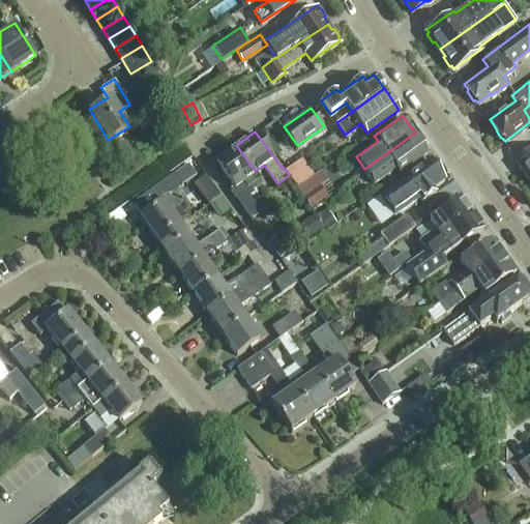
[(372,164),(364,169),(373,180),(395,165),(400,170),(428,150),(418,138),(415,133),(372,164)]
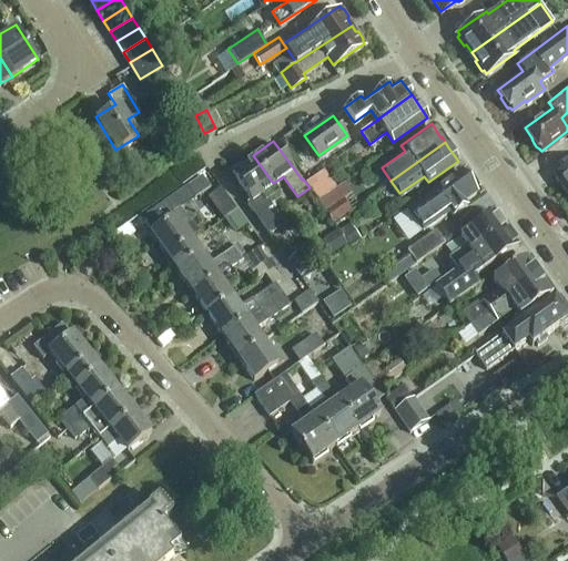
[(273,183),(253,155),(232,171),(251,196),(246,200),(250,204),(270,231),(279,224),(266,207),(272,204),(266,196),(277,190),(273,183)]
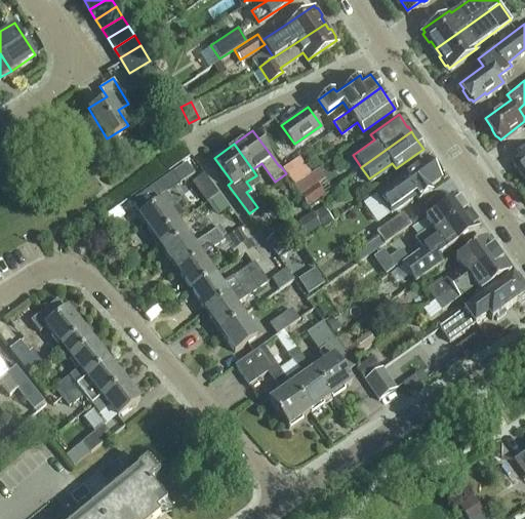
[(524,150),(512,160),(524,176),(524,174),(524,150)]
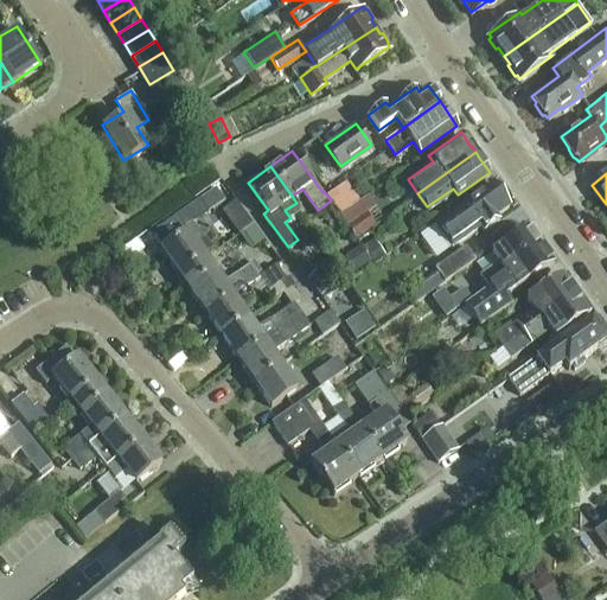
[(496,212),(509,203),(502,192),(502,189),(498,184),(494,183),(492,180),(433,223),(449,246),(480,223),(484,228),(499,217),(496,212)]
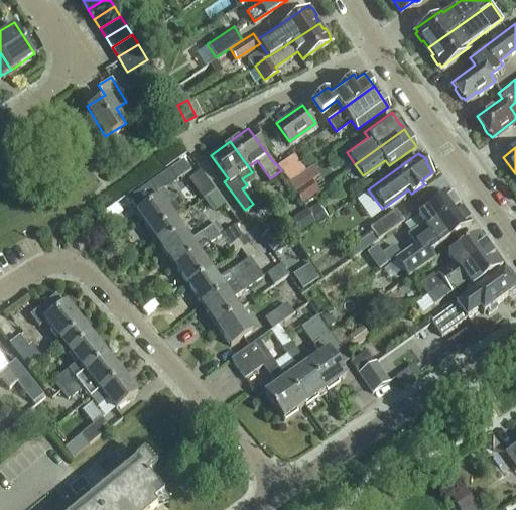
[(149,233),(157,244),(159,243),(159,242),(168,236),(164,231),(168,228),(164,223),(174,216),(166,205),(172,201),(163,186),(190,167),(182,157),(138,188),(148,203),(136,211),(151,232),(149,233)]
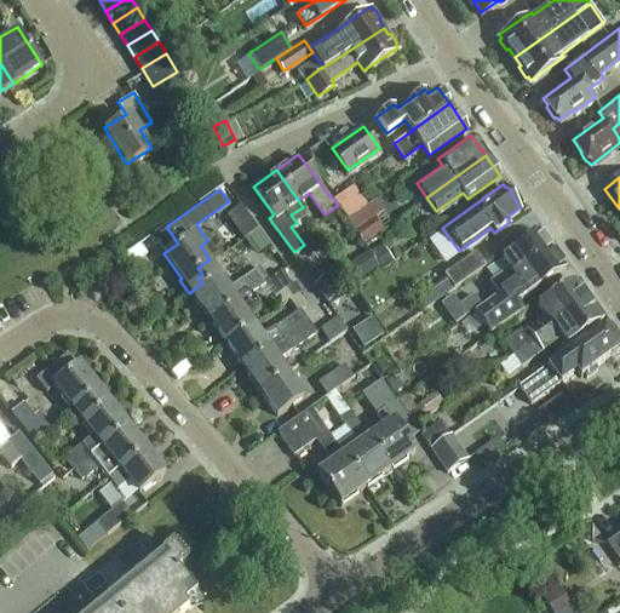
[(340,206),(348,217),(361,207),(354,198),(340,206)]
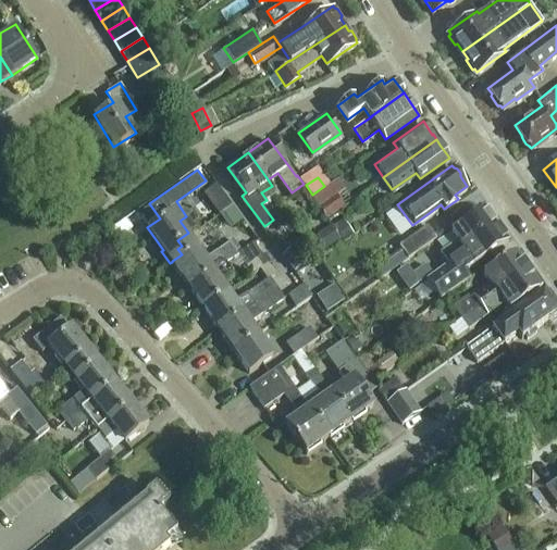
[(335,191),(318,204),(326,216),(344,203),(335,191)]
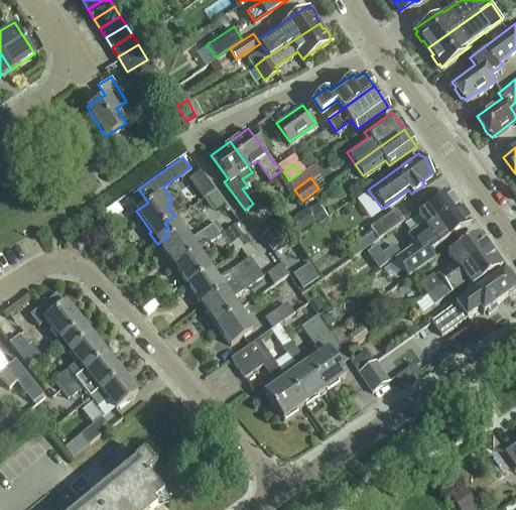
[(412,228),(418,237),(428,230),(427,229),(460,207),(448,192),(416,215),(421,222),(412,228)]
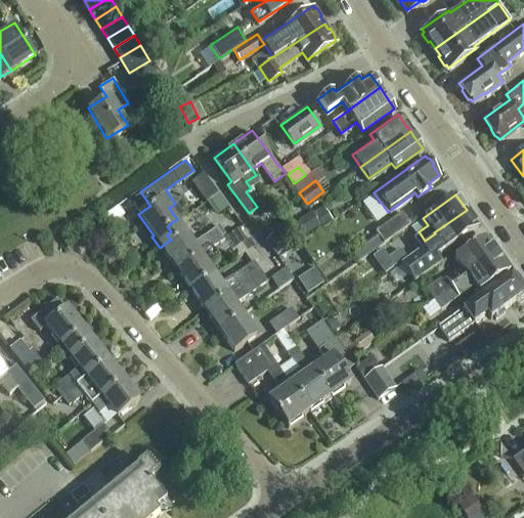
[(313,209),(321,223),(331,217),(322,204),(313,209)]
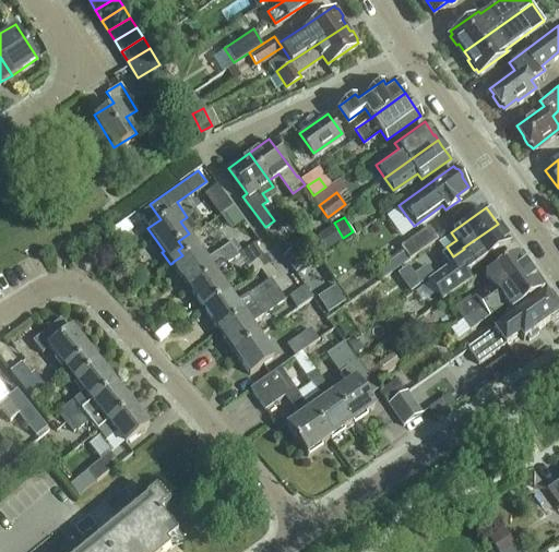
[(341,238),(331,224),(313,236),(322,250),(341,238)]
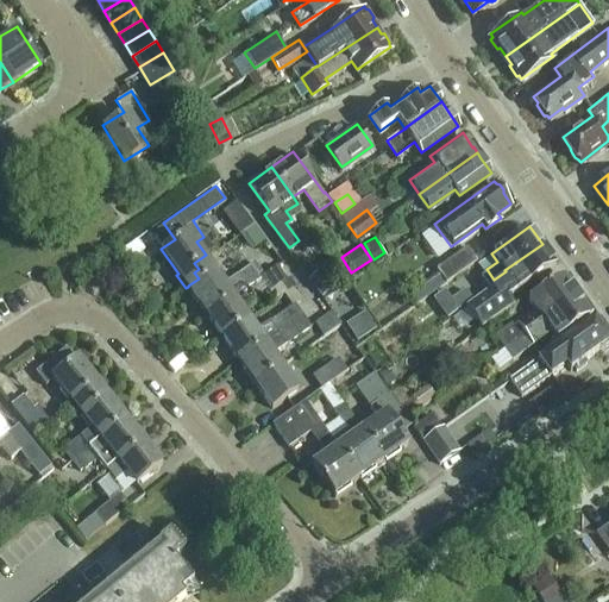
[(446,259),(456,273),(477,257),(468,244),(446,259)]
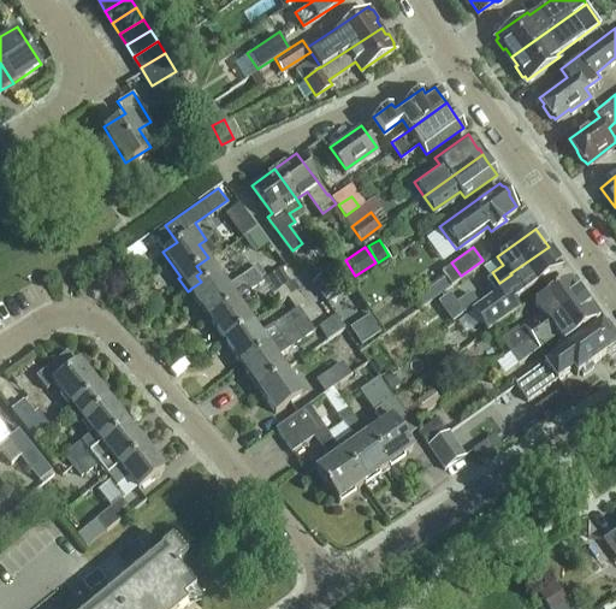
[(511,275),(499,283),(502,287),(473,307),(487,326),(519,305),(514,297),(561,264),(549,247),(510,273),(511,275)]
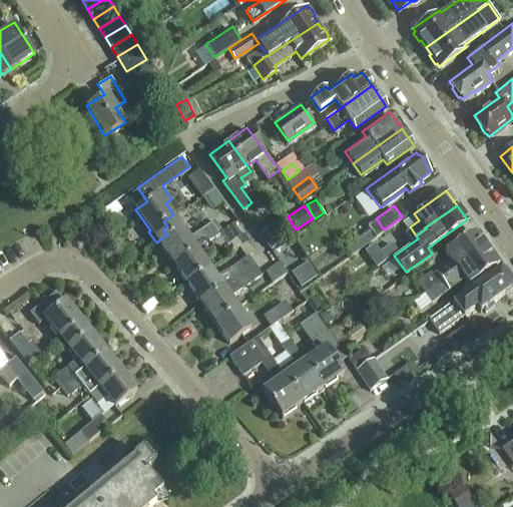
[(158,240),(158,241),(173,262),(217,230),(210,220),(188,236),(181,225),(183,223),(176,212),(173,214),(163,221),(167,226),(163,229),(167,234),(158,240)]
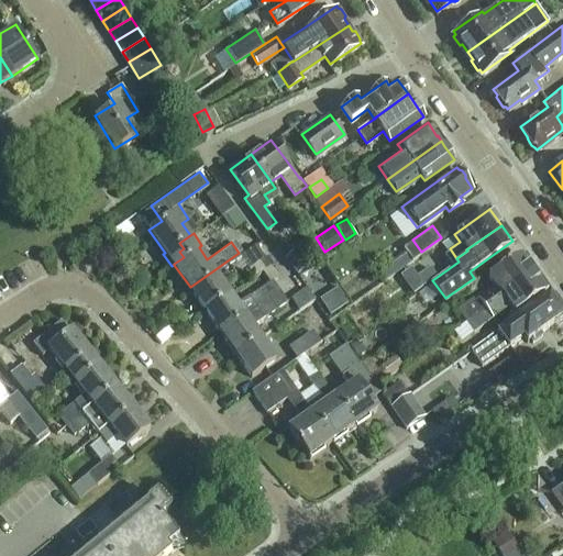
[(190,287),(205,309),(230,291),(222,280),(233,274),(233,273),(245,264),(247,267),(257,260),(263,268),(269,264),(255,243),(239,254),(239,253),(190,287)]
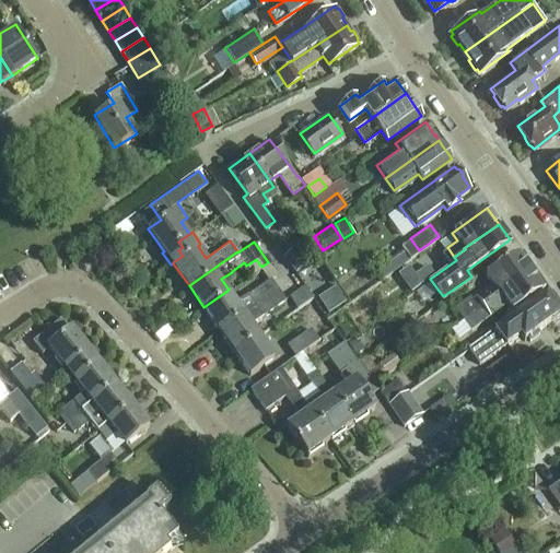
[(284,254),(295,270),(308,261),(296,245),(284,254)]
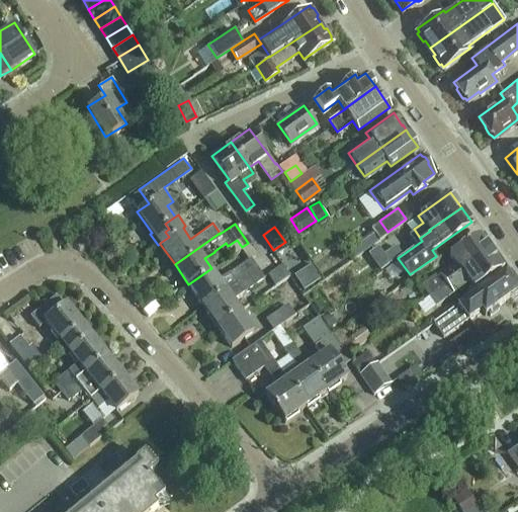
[(421,282),(428,292),(491,249),(479,232),(449,253),(456,261),(437,275),(435,273),(421,282)]
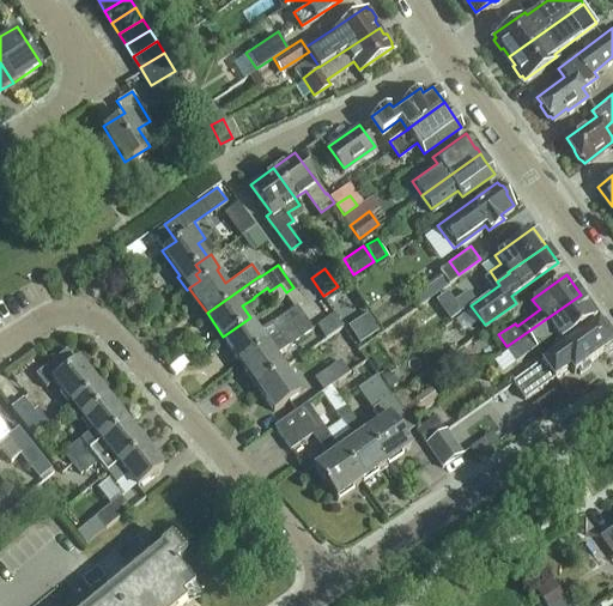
[(460,304),(448,313),(450,316),(475,298),(468,289),(455,298),(460,304)]
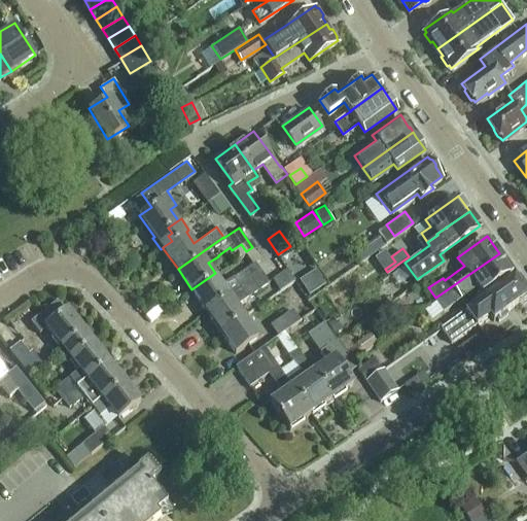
[(499,253),(435,298),(444,309),(477,284),(482,290),(512,270),(499,253)]
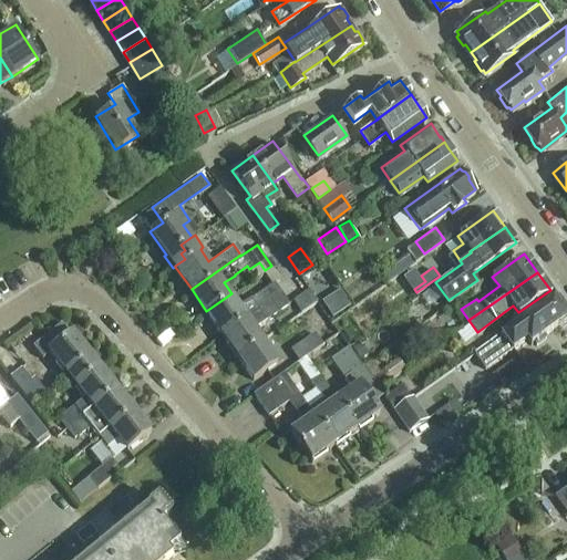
[(206,311),(222,333),(281,291),(274,280),(251,296),(239,304),(232,293),(206,311)]
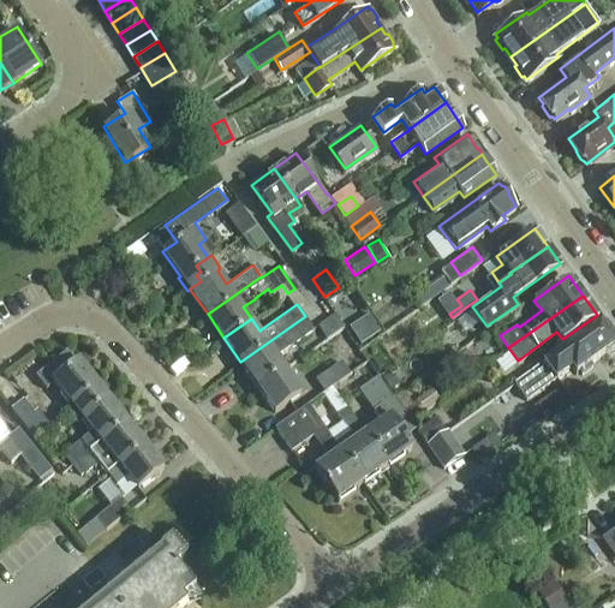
[(380,329),(368,311),(348,325),(360,341),(380,329)]
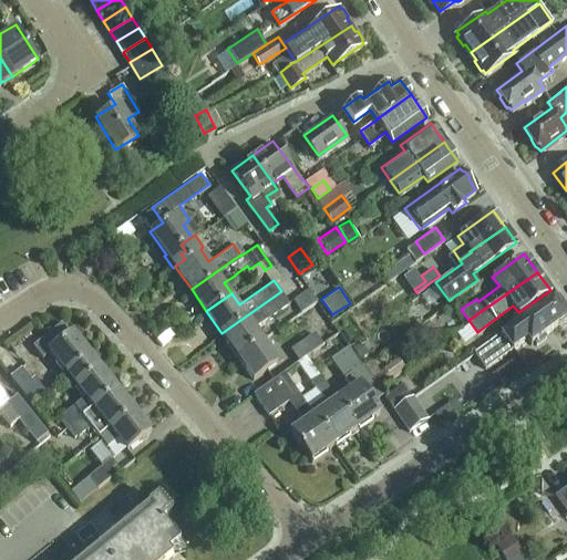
[(301,310),(317,299),(308,288),(294,299),(301,310)]
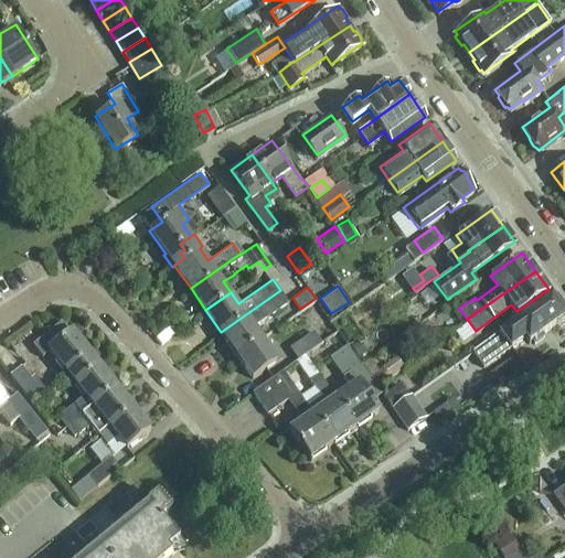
[(221,332),(236,353),(260,335),(254,324),(288,300),(280,290),(221,332)]
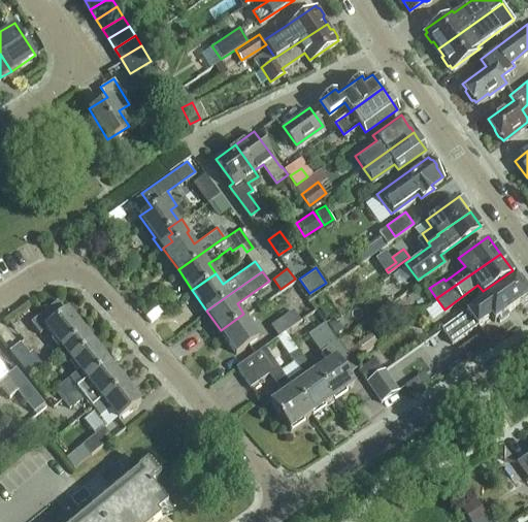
[(442,327),(453,341),(491,314),(494,318),(497,316),(499,319),(508,313),(506,310),(527,293),(527,292),(515,274),(442,327)]
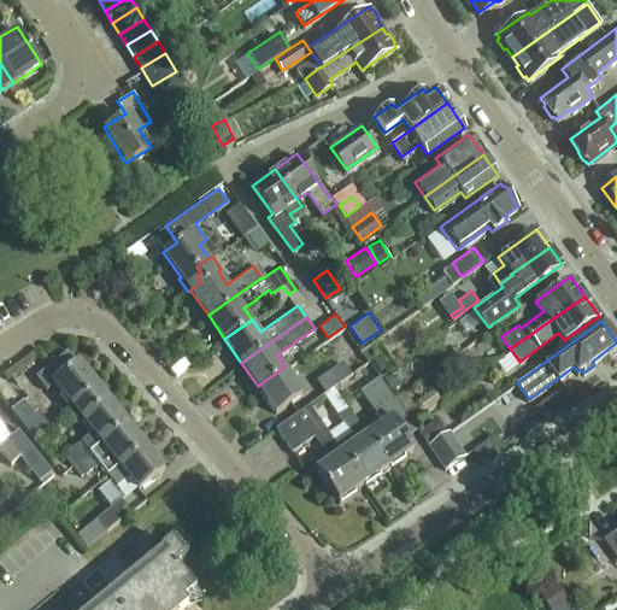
[(54,381),(72,404),(72,405),(83,397),(88,403),(93,399),(98,405),(109,396),(109,397),(111,394),(101,381),(99,383),(80,359),(77,362),(66,350),(36,374),(46,387),(54,381)]
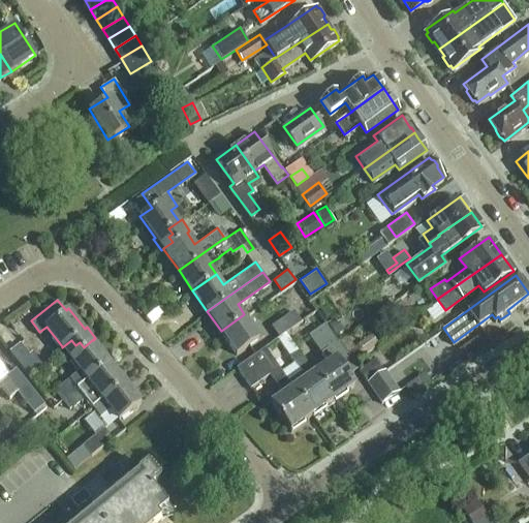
[(271,324),(279,335),(285,331),(301,319),(293,308),(271,324)]
